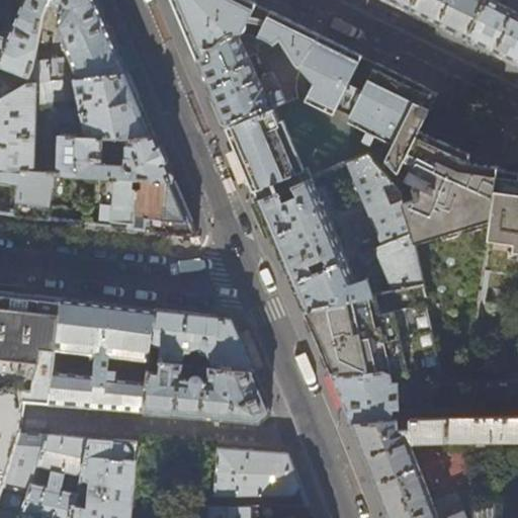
[(22,0),(8,35),(0,32),(0,97),(1,99),(25,85),(33,69),(35,59),(36,49),(44,14),(49,0),(22,0)]
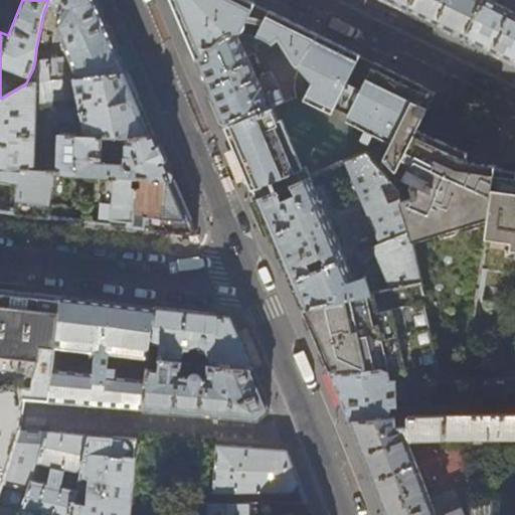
[(105,20),(97,1),(96,0),(48,0),(43,14),(36,48),(45,49),(48,34),(45,33),(47,28),(55,33),(57,33),(66,54),(63,56),(63,58),(35,58),(33,68),(25,84),(128,73),(105,20)]
